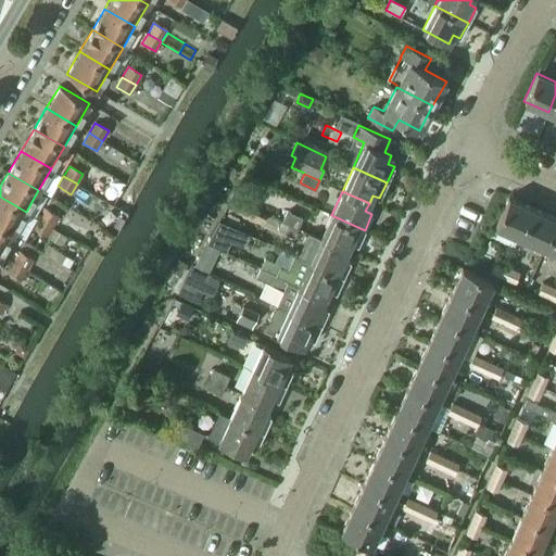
[(0,225),(13,234),(26,212),(0,197),(0,225)]
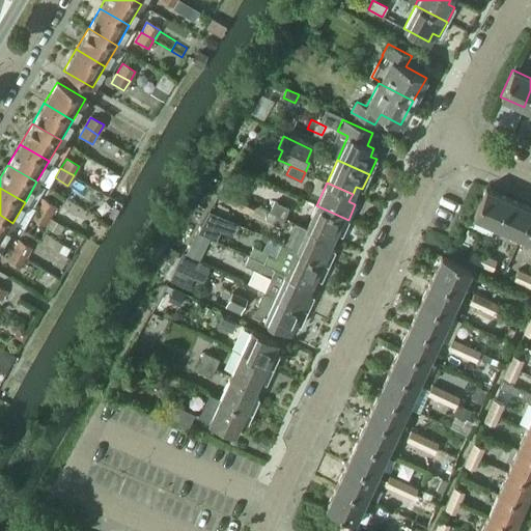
[(473,216),(496,227),(509,198),(485,188),(473,216)]
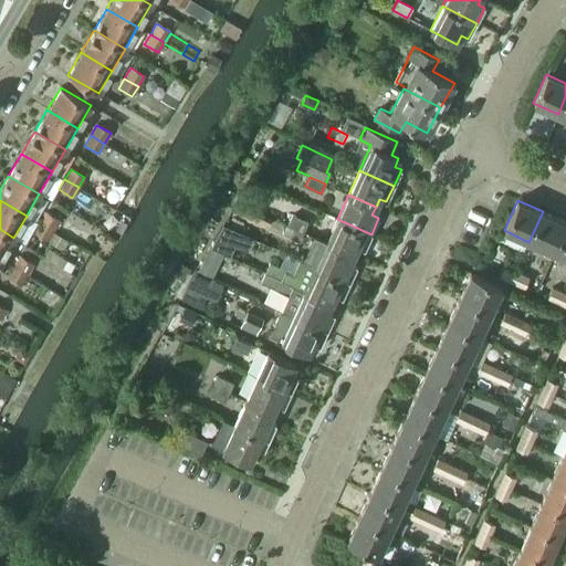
[(528,242),(554,253),(565,223),(565,221),(543,211),(528,242)]
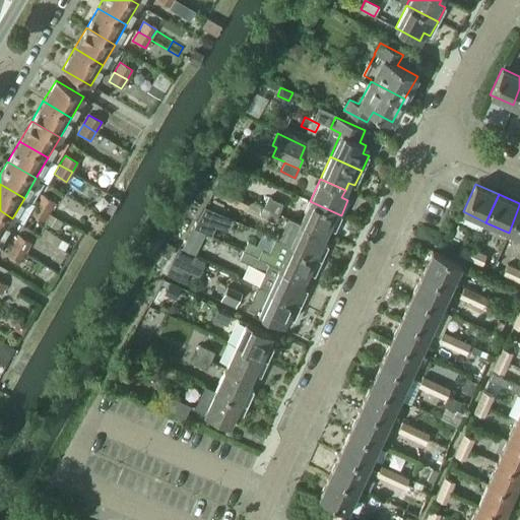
[(36,205),(48,212),(54,203),(41,195),(36,205)]
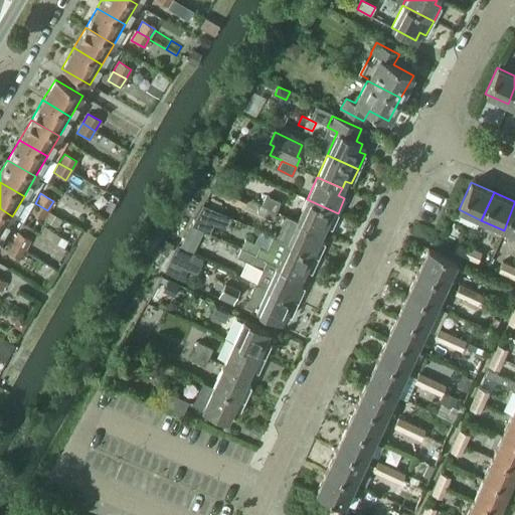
[(262,204),(276,211),(280,202),(266,196),(262,204)]
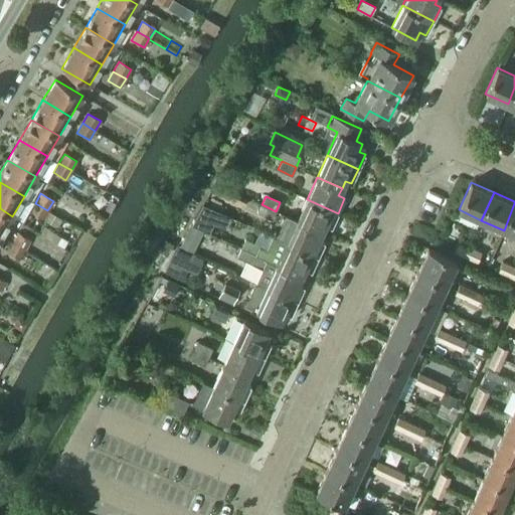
[(307,199),(297,220),(322,232),(325,224),(331,227),(338,213),(307,199)]
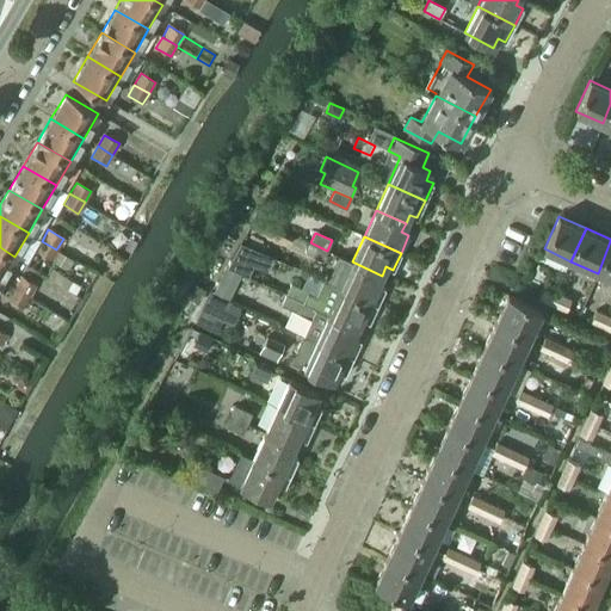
[(35,252),(50,260),(56,250),(42,241),(35,252)]
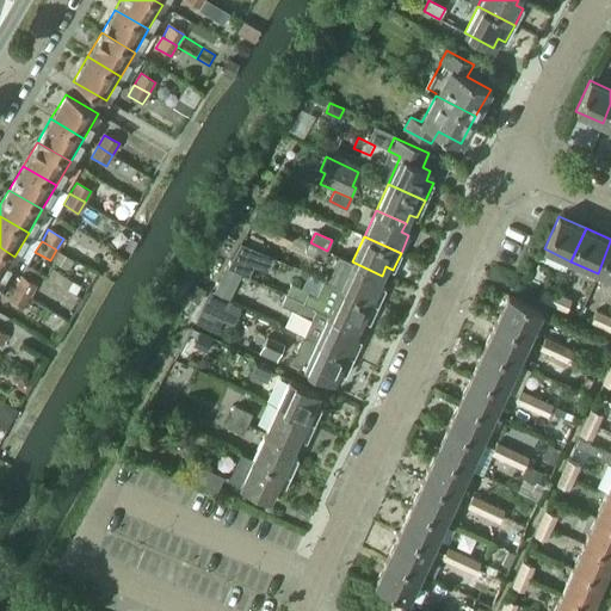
[(610,241),(598,273),(610,278),(610,241)]
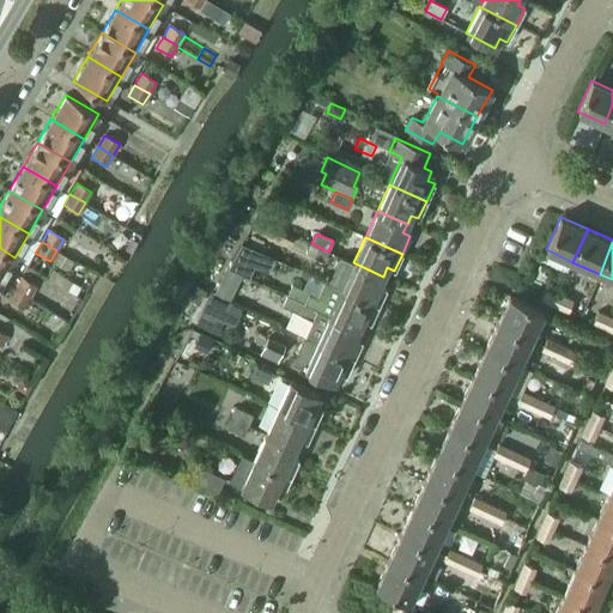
[(307,254),(323,262),(328,252),(311,243),(307,254)]
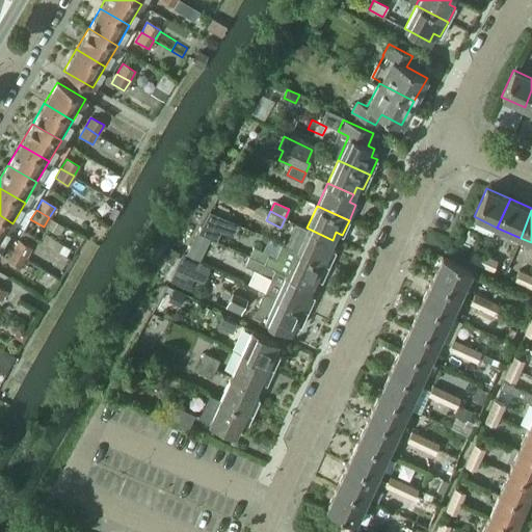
[(0,243),(0,244),(12,223),(0,215),(0,243)]
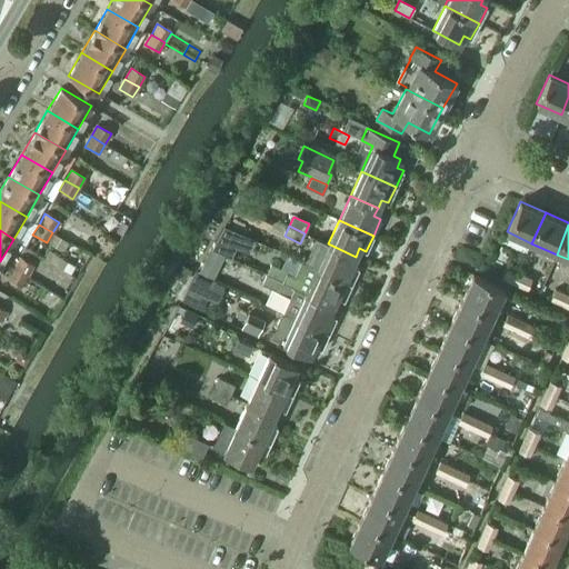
[(328,243),(317,268),(351,283),(358,268),(351,265),(356,257),(328,243)]
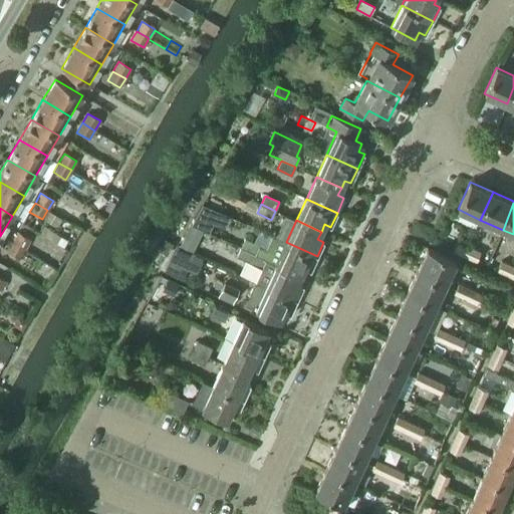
[(11,242),(24,250),(29,240),(17,233),(11,242)]
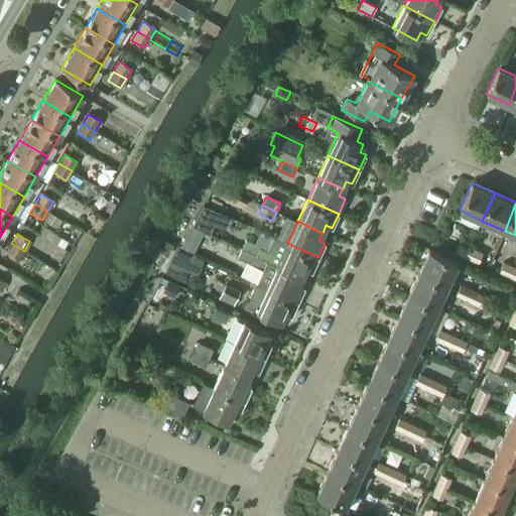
[(241,249),(255,256),(259,247),(245,241),(241,249)]
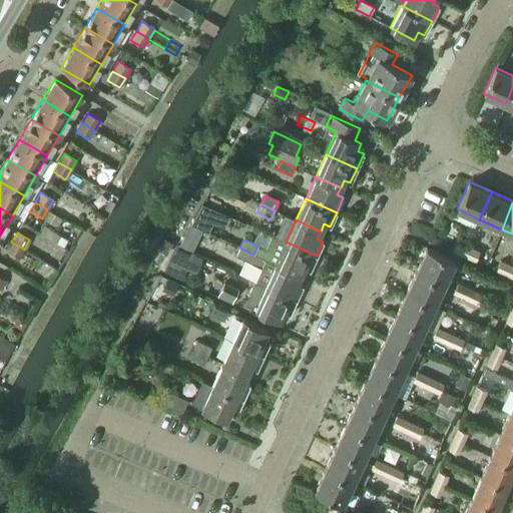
[(451,250),(463,255),(467,246),(455,240),(451,250)]
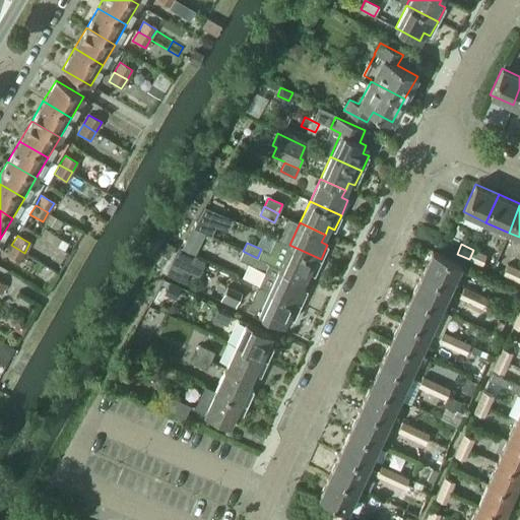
[(6,255),(18,262),(24,253),(11,245),(6,255)]
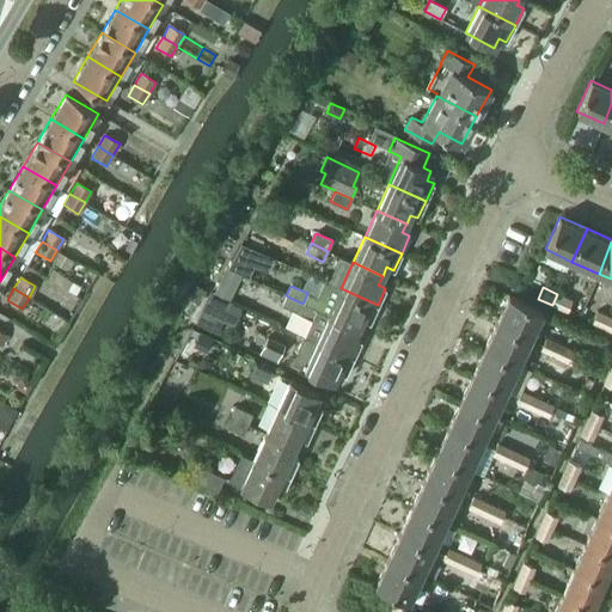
[(341,288),(328,314),(357,328),(362,319),(369,323),(378,305),(341,288)]
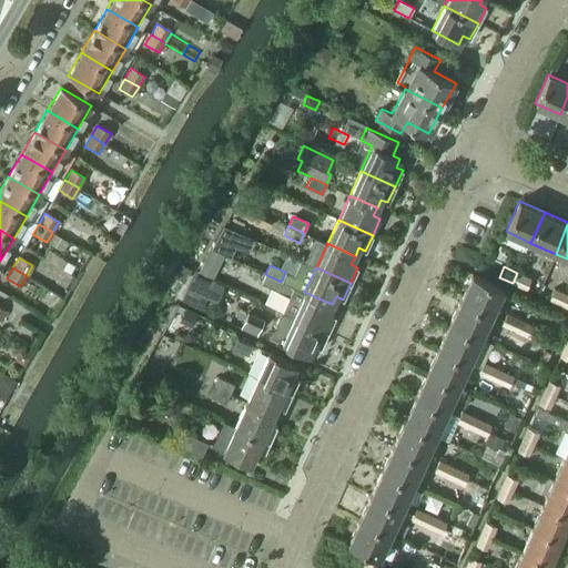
[(195,273),(182,302),(200,310),(206,296),(200,294),(208,279),(195,273)]
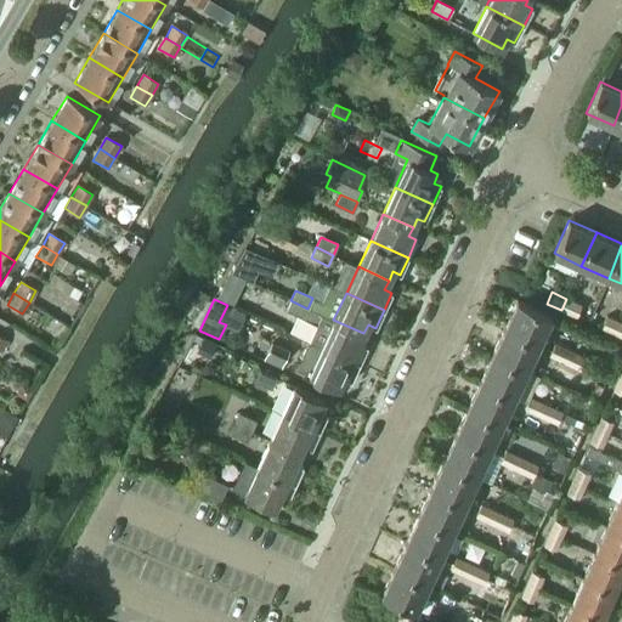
[(561,310),(576,316),(581,305),(566,299),(561,310)]
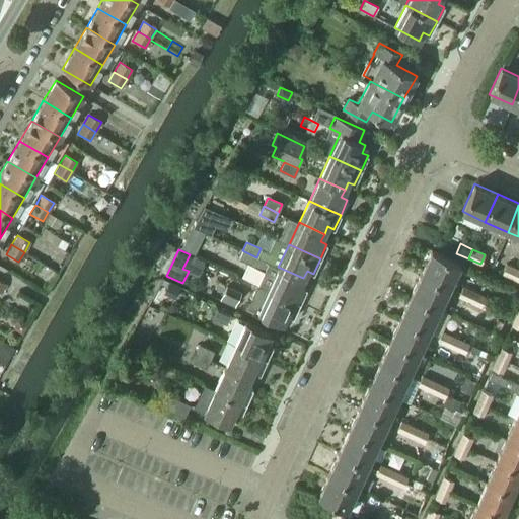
[(239,260),(253,266),(256,257),(242,250),(239,260)]
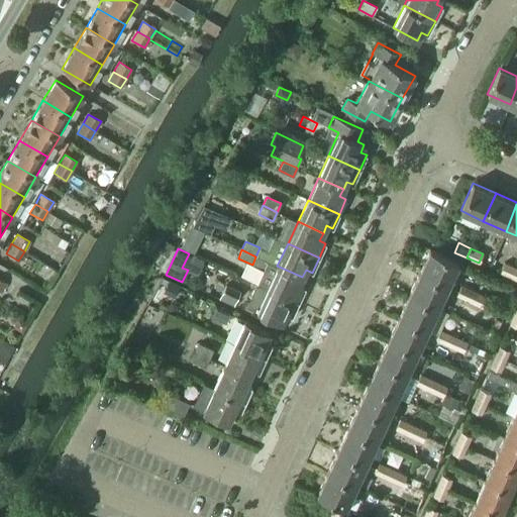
[(419,273),(447,286),(458,263),(429,249),(419,273)]
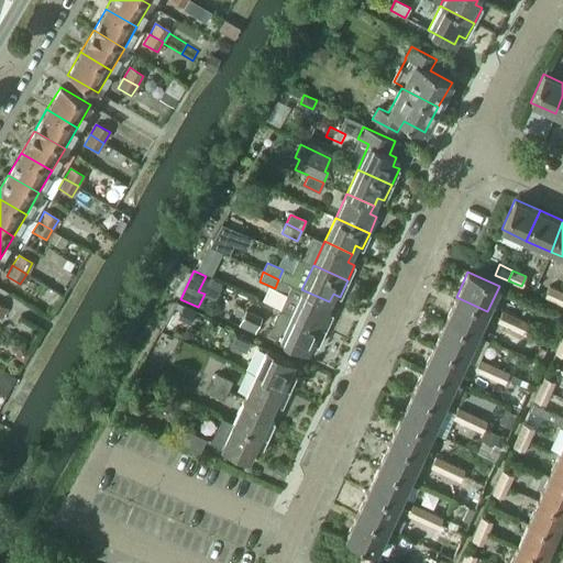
[(290,285),(279,308),(324,329),(332,313),(326,310),(329,301),(301,289),(290,285)]
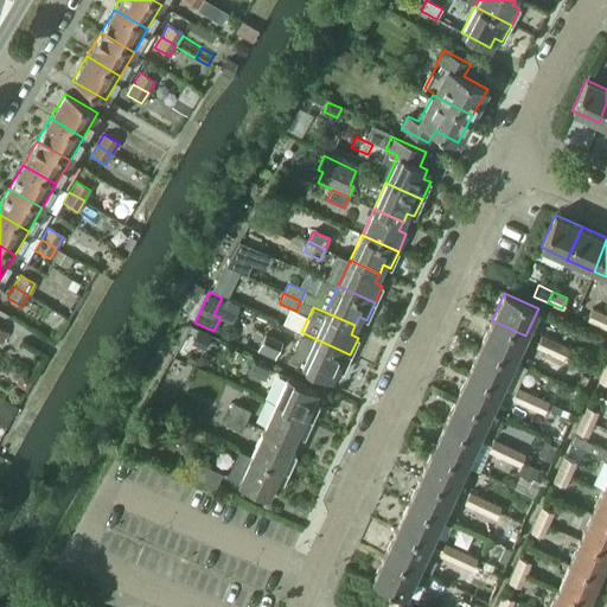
[(587,320),(600,326),(605,315),(592,308),(587,320)]
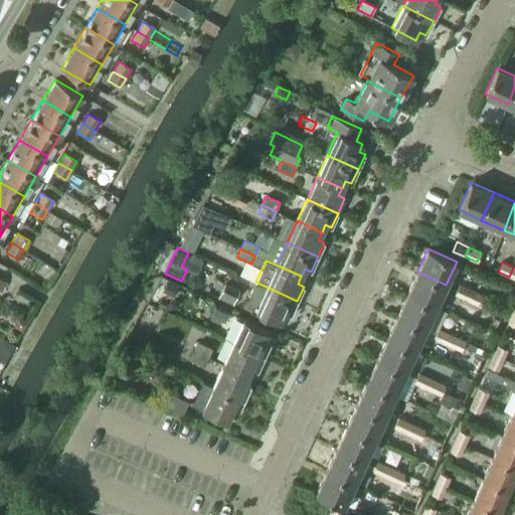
[(407,294),(436,307),(446,285),(417,272),(407,294)]
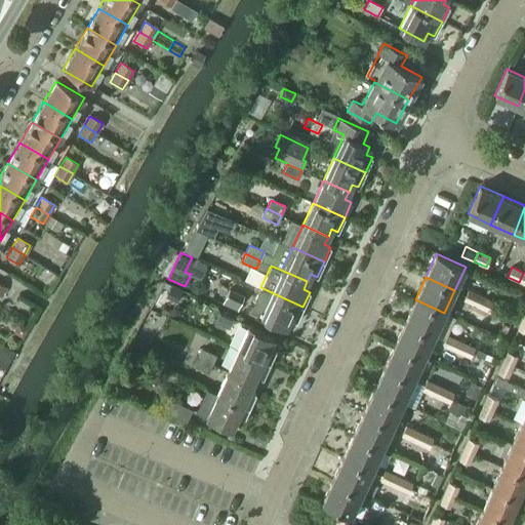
[(225,299),(239,306),(245,293),(231,286),(225,299)]
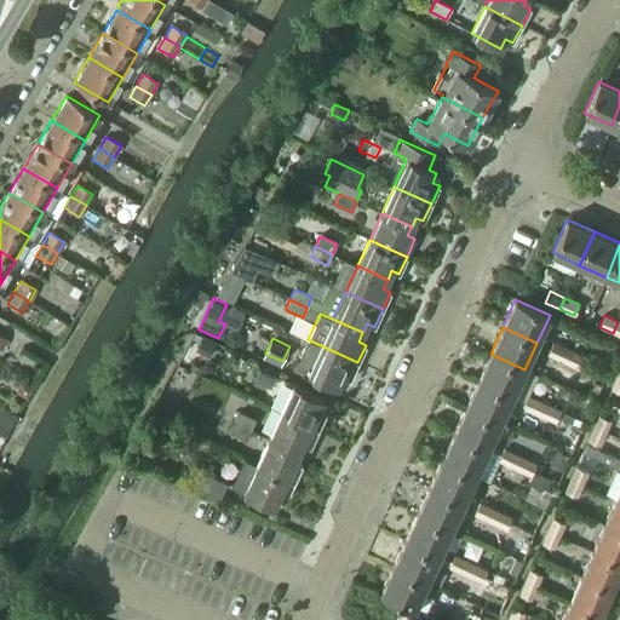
[(296,367),(338,386),(342,377),(350,380),(357,362),(308,339),(296,367)]
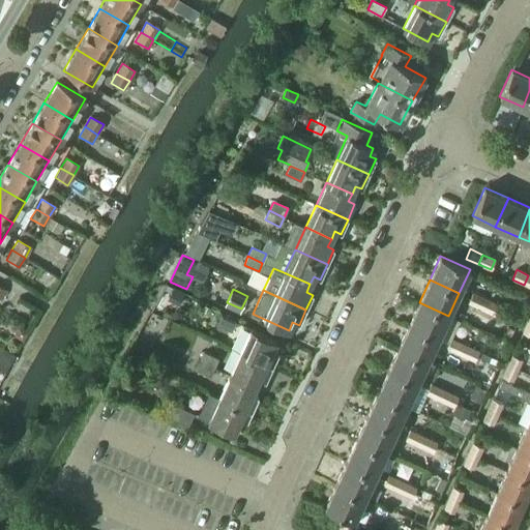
[(468,302),(481,308),(486,299),(472,293),(468,302)]
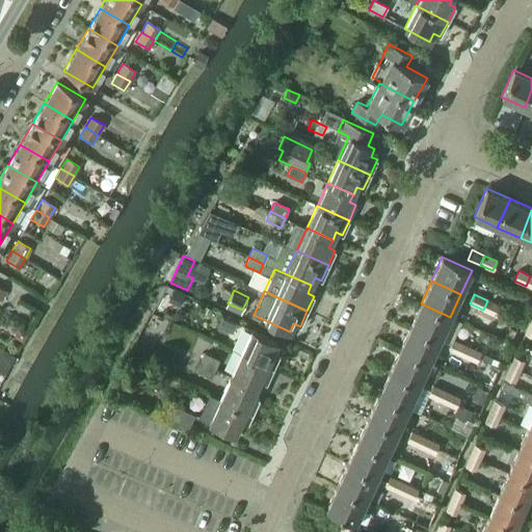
[(483,310),(497,316),(501,307),(487,300),(483,310)]
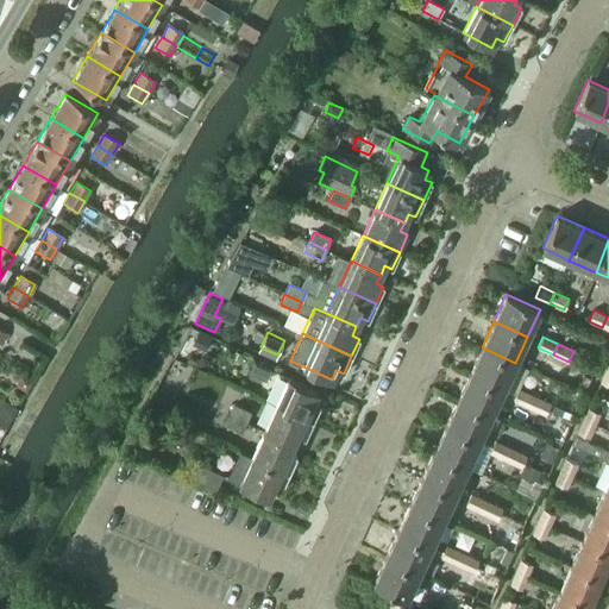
[(470,374),(503,389),(515,363),(482,347),(470,374)]
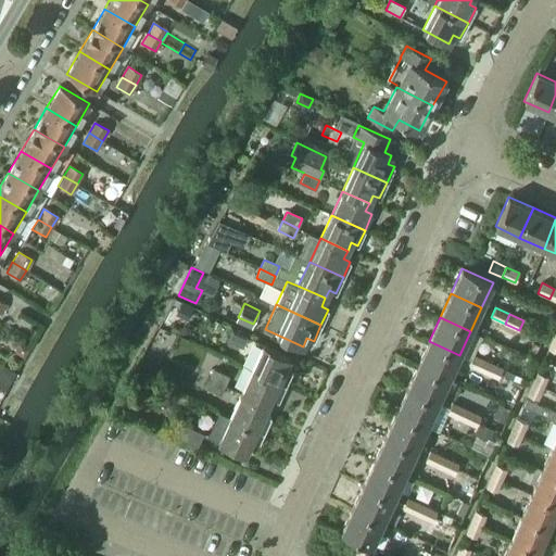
[(417,365),(449,379),(459,355),(429,341),(417,365)]
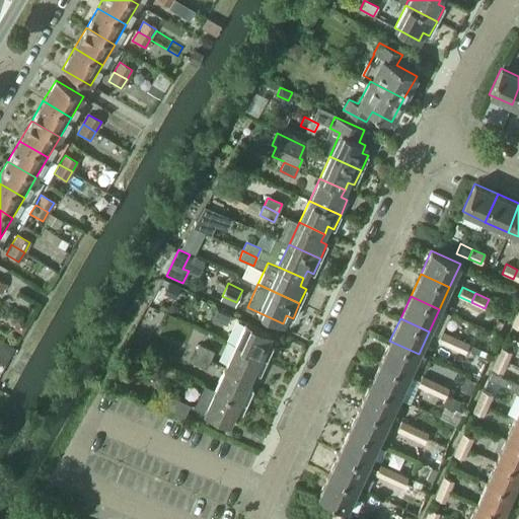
[(245,322),(234,345),(266,359),(273,345),(267,342),(271,334),(245,322)]
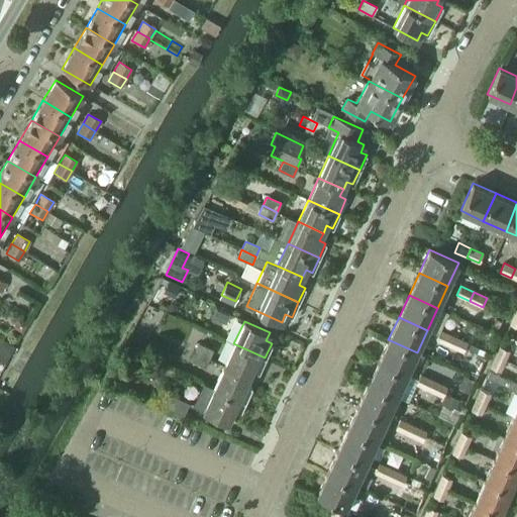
[(435,339),(449,345),(453,336),(440,330),(435,339)]
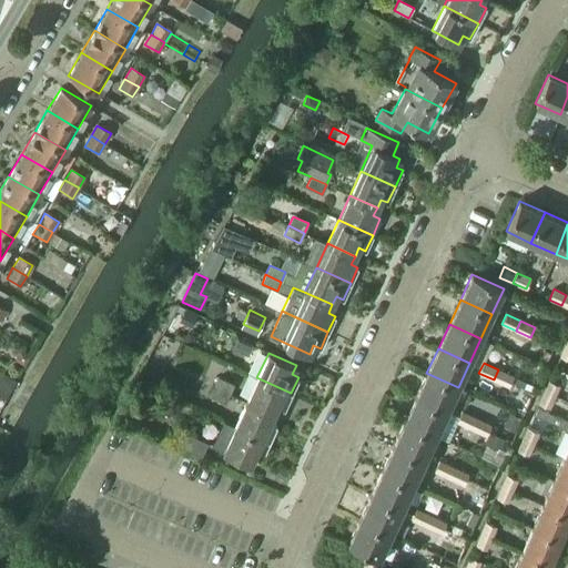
[(494,379),(508,386),(513,376),(498,369),(494,379)]
